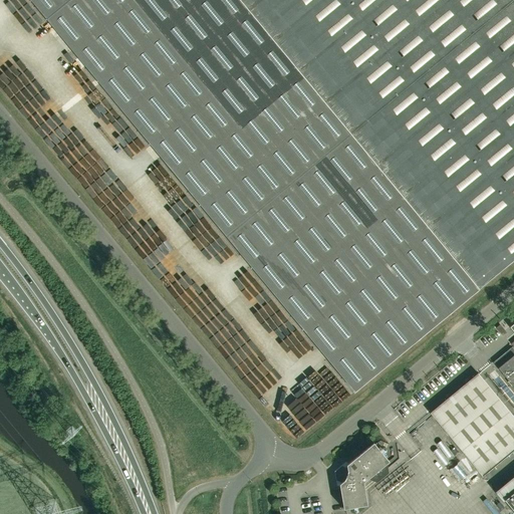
[(513,0),(29,0),(354,392),(513,259),(513,0)]
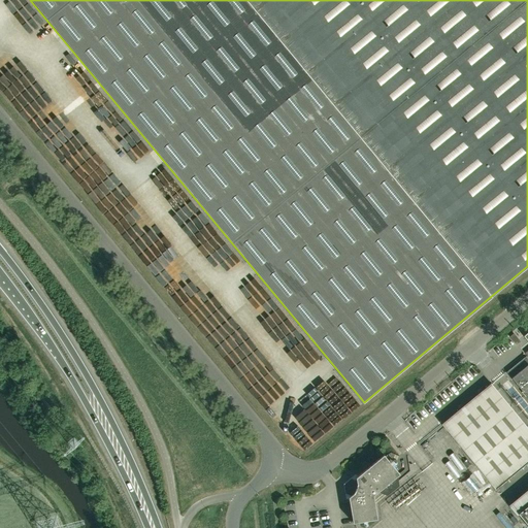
[(514,333),(509,337),(517,344),(520,341),(514,333)]
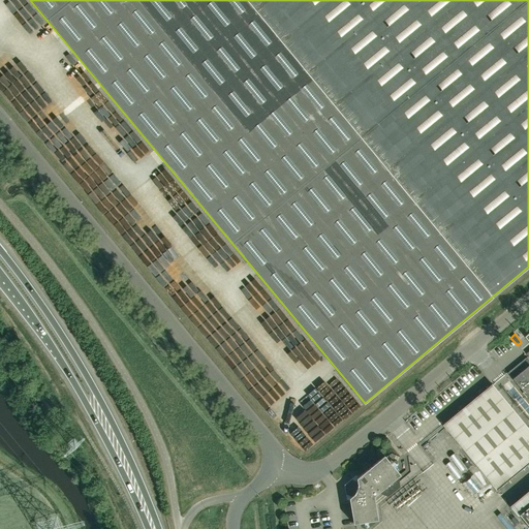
[(528,359),(527,356),(507,373),(528,398),(528,359)]
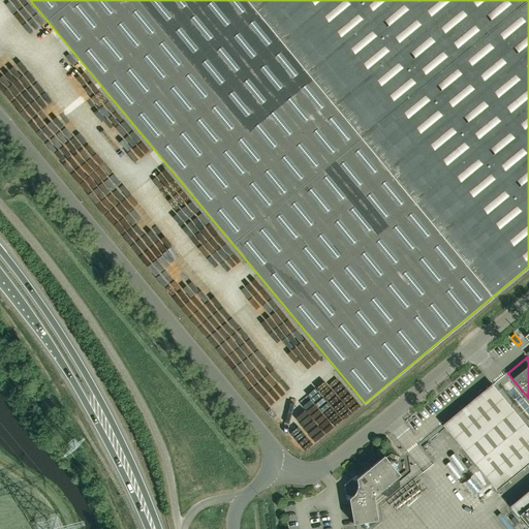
[(445,425),(498,489),(528,463),(528,429),(493,385),(445,425)]
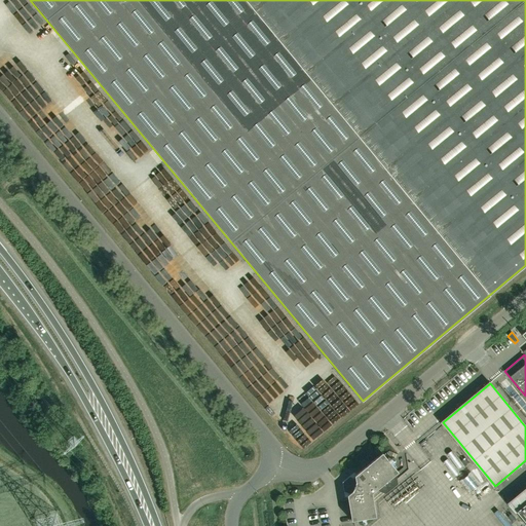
[(372,493),(376,490),(385,493),(398,484),(396,474),(398,472),(382,453),(354,476),(355,482),(353,482),(349,485),(350,491),(352,491),(347,495),(351,521),(376,517),(372,493)]
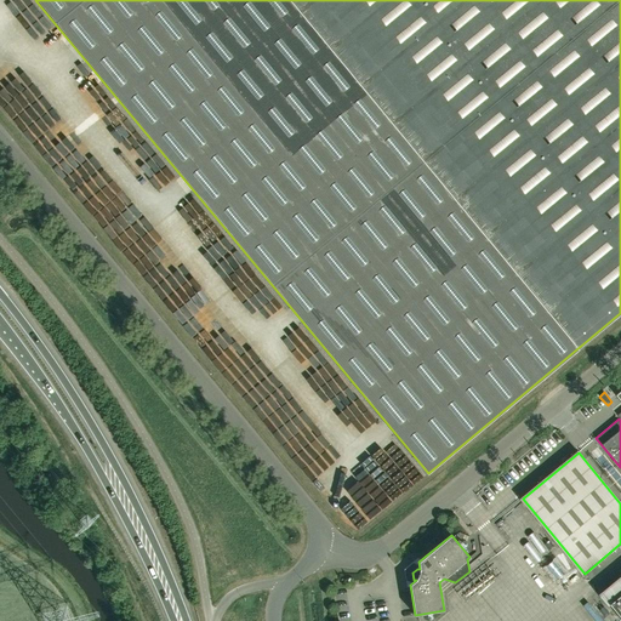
[(620,617),(620,594),(609,604),(620,617)]
